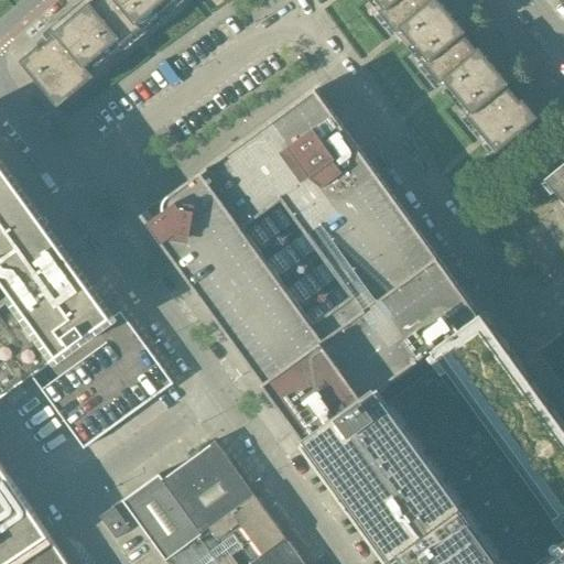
[(97,0),(94,3),(91,1),(55,32),(57,33),(42,46),(40,44),(21,61),(55,101),(65,94),(68,98),(96,76),(91,71),(175,0),(97,0)]
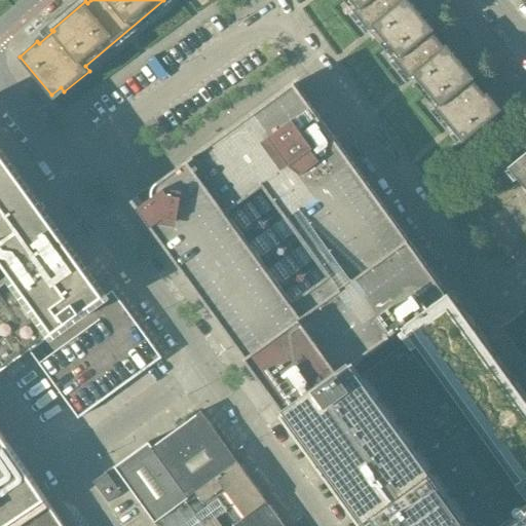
[(344,0),(382,45),(420,13),(409,0),(344,0)]
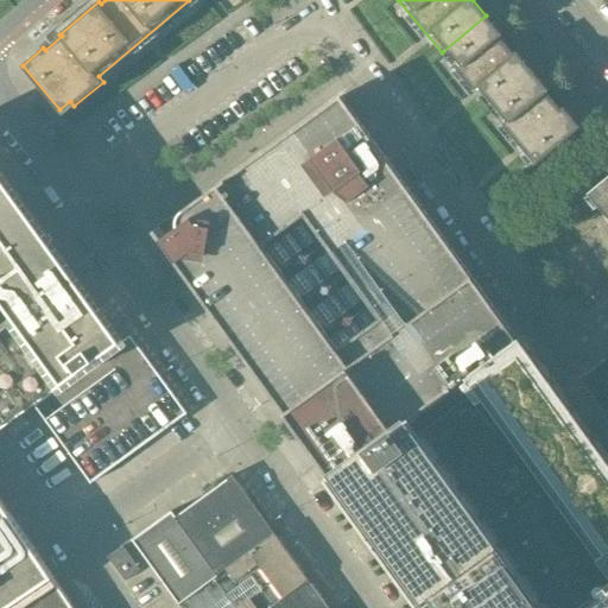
[(486,16),(442,52),(488,108),(532,70),(517,51),(514,54),(500,37),(502,35),(486,16)]
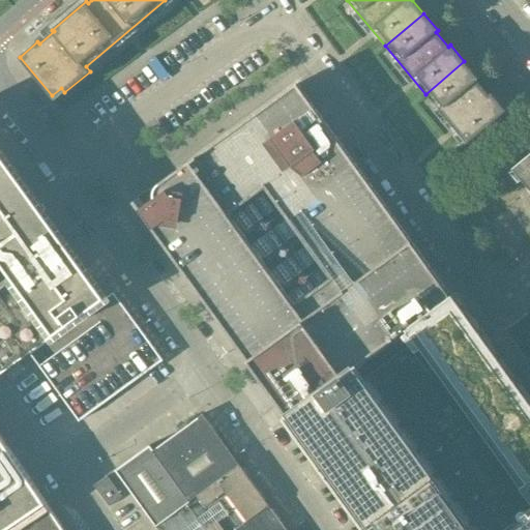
[(478,79),(464,61),(425,94),(467,143),(505,111),(491,93),(489,94),(476,80),(478,79)]
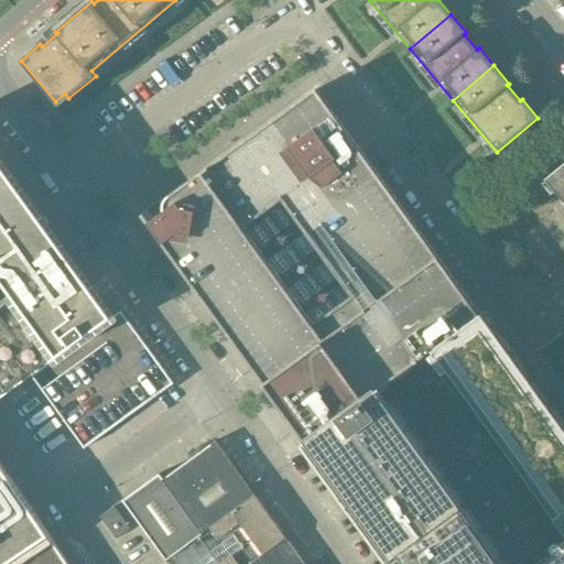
[(481,314),(316,89),(171,194),(170,195),(169,197),(167,198),(166,201),(165,202),(165,204),(165,206),(165,207),(165,209),(149,221),(285,410),(307,440),(481,314)]
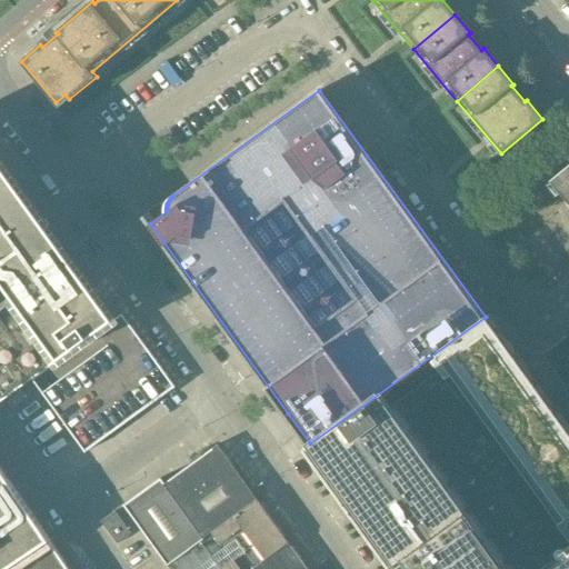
[(0,401),(32,379),(116,320),(0,160),(0,401)]
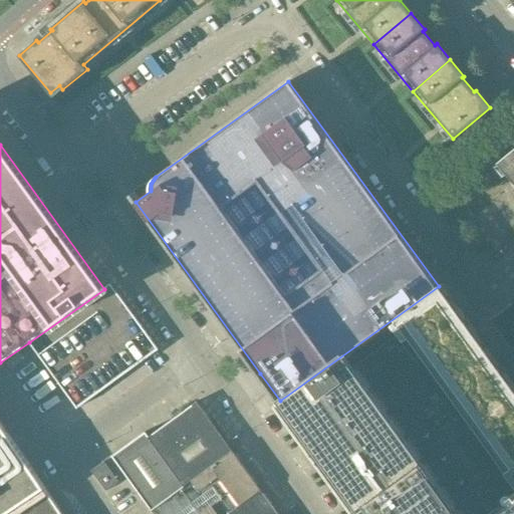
[(513,150),(497,164),(512,182),(509,184),(513,189),(513,150)]
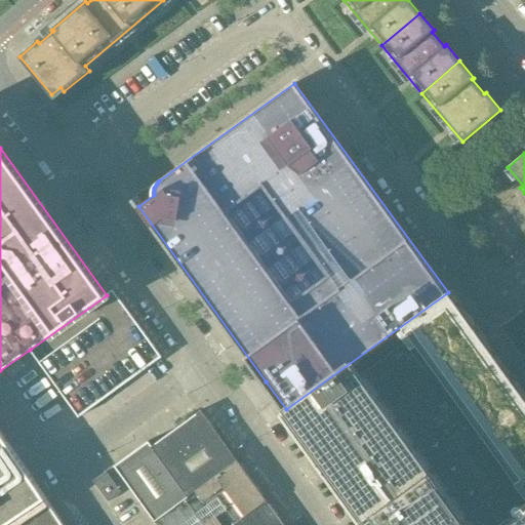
[(161,357),(138,325),(132,316),(113,290),(107,295),(30,350),(55,385),(78,417),(161,357)]
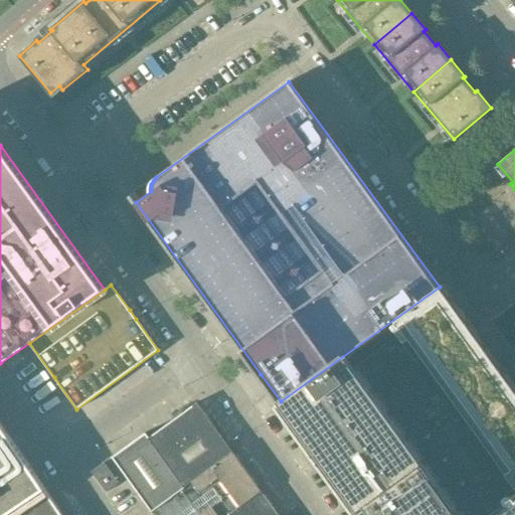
[(514,514),(514,390),(455,308),(440,287),(281,401),(362,514),(514,514)]
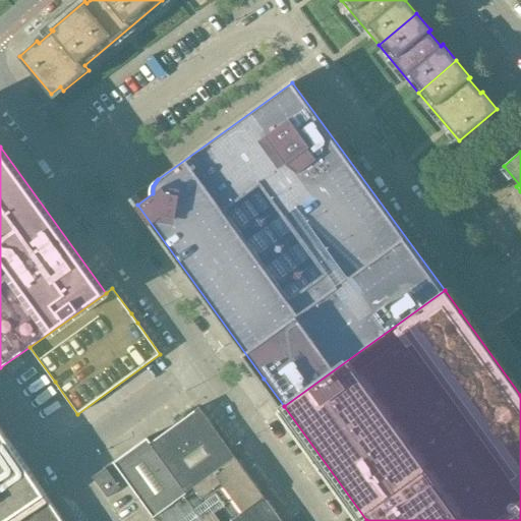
[(153,517),(235,457),(199,407),(150,443),(147,439),(113,463),(153,517)]
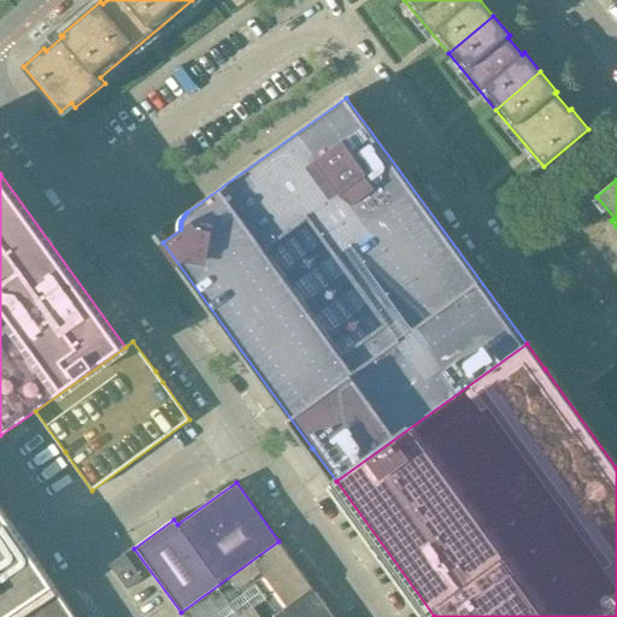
[(74,616),(0,506),(0,616),(74,616)]
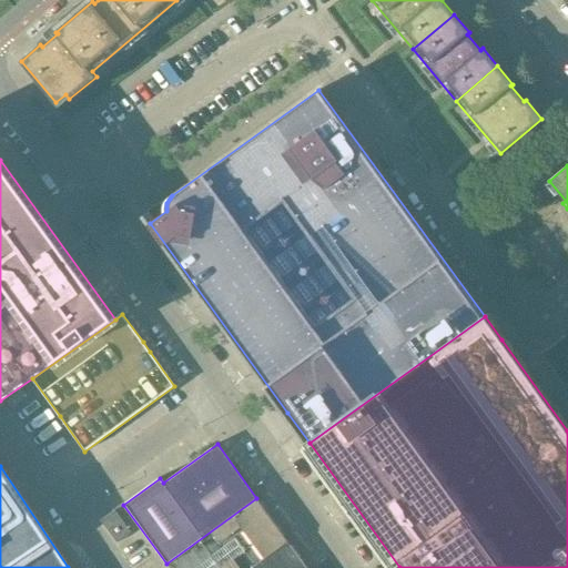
[(170,567),(251,567),(287,541),(256,498),(166,564),(170,567)]
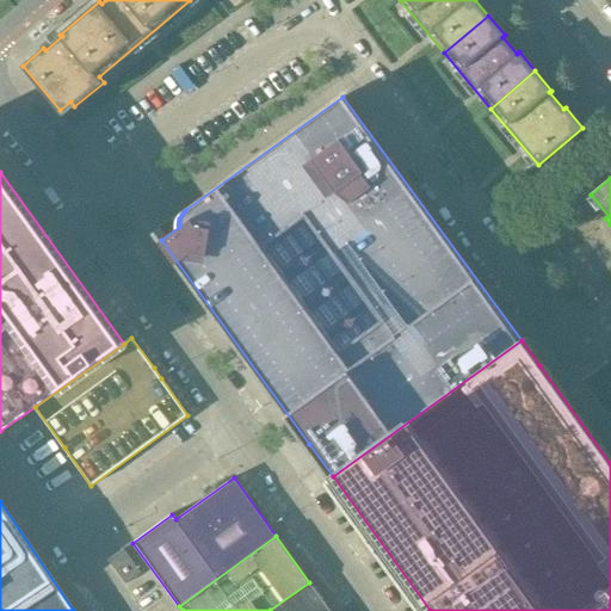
[(141,573),(123,549),(109,560),(125,584),(141,573)]
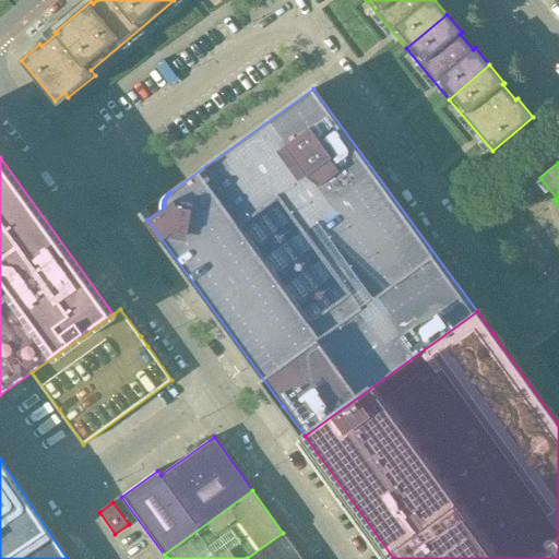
[(301,558),(283,533),(247,558),(301,558)]
